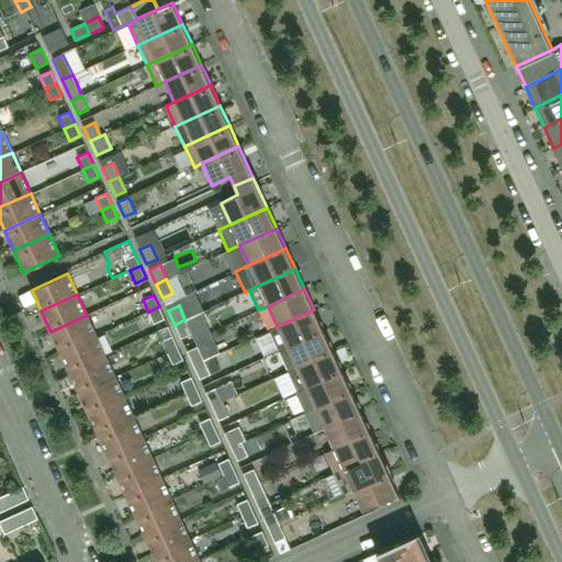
[(165,318),(159,306),(148,312),(154,324),(165,318)]
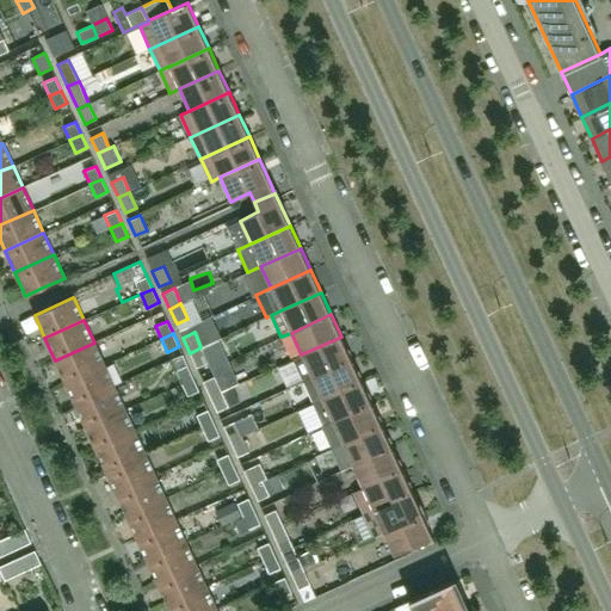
[(341,337),(301,355),(292,359),(303,381),(312,377),(351,359),(341,337)]
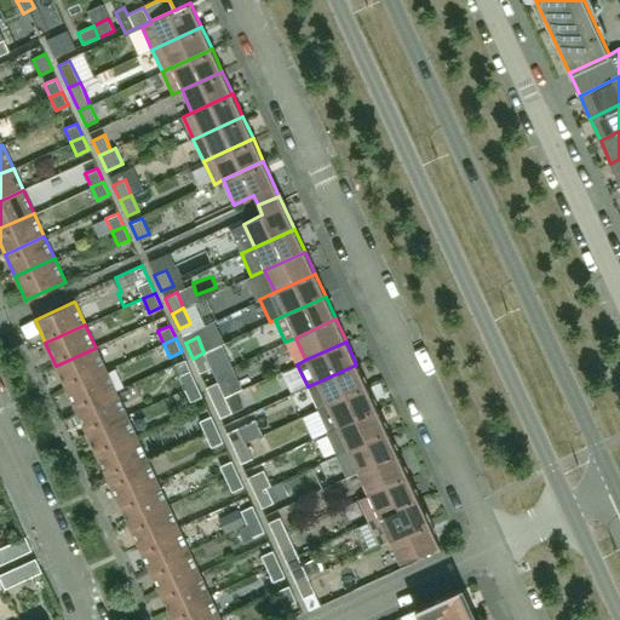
[(105,369),(96,348),(56,366),(67,388),(105,369)]
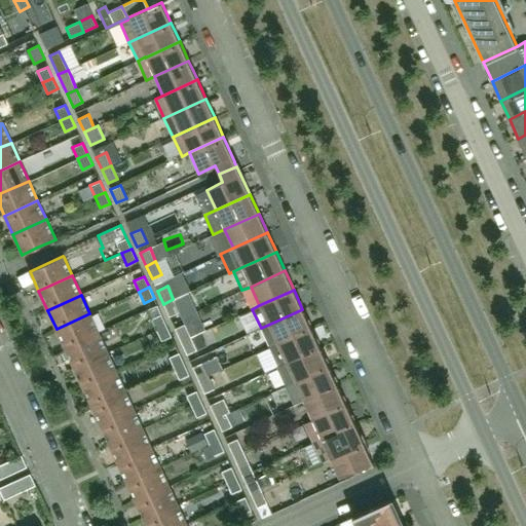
[(179,312),(173,299),(163,304),(170,316),(179,312)]
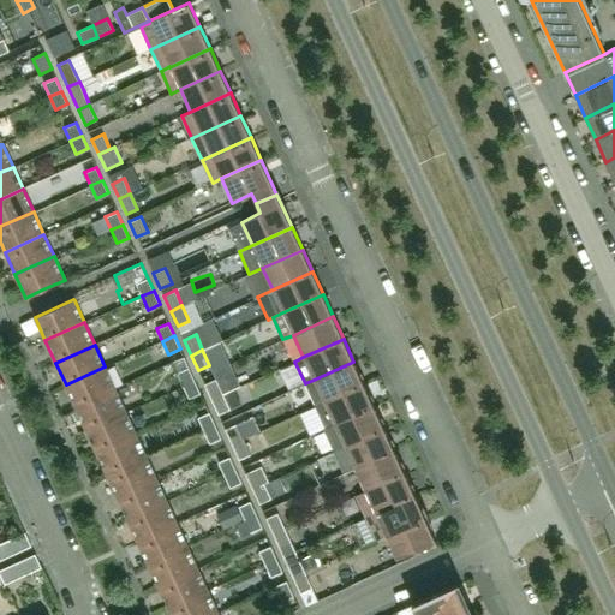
[(324,402),(364,383),(362,378),(353,362),(314,380),(305,383),(315,406),(324,402)]
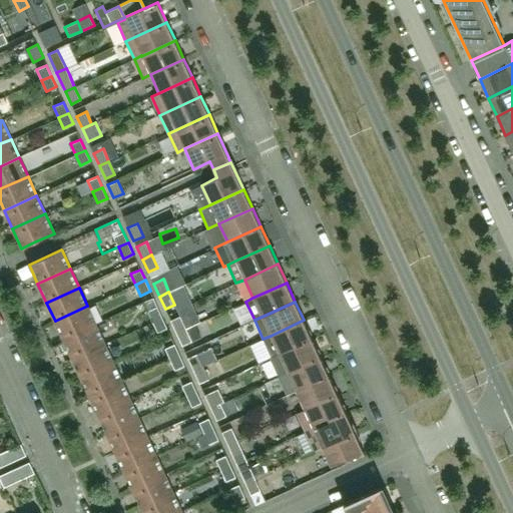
[(96,325),(87,306),(55,321),(63,340),(96,325)]
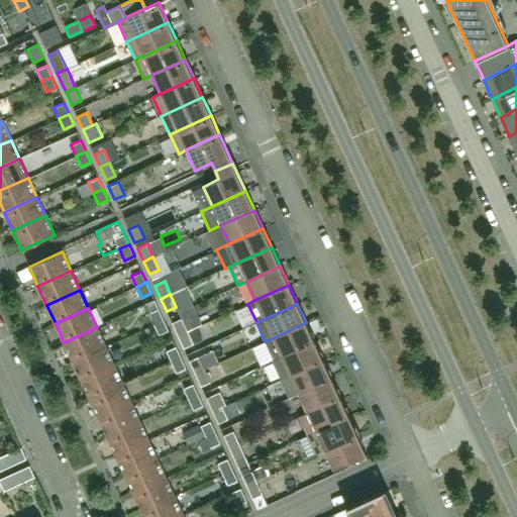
[(164,320),(159,309),(148,313),(153,324),(164,320)]
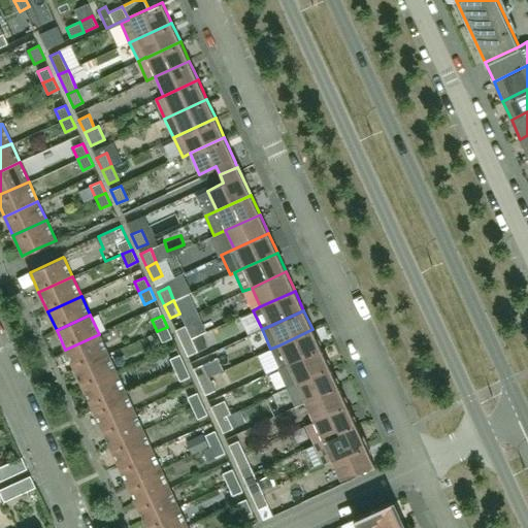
[(191,338),(186,325),(175,330),(182,343),(191,338)]
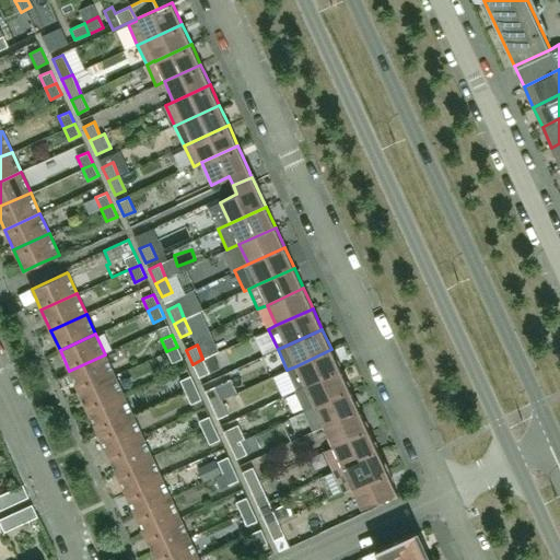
[(183,358),(177,347),(166,351),(172,363),(183,358)]
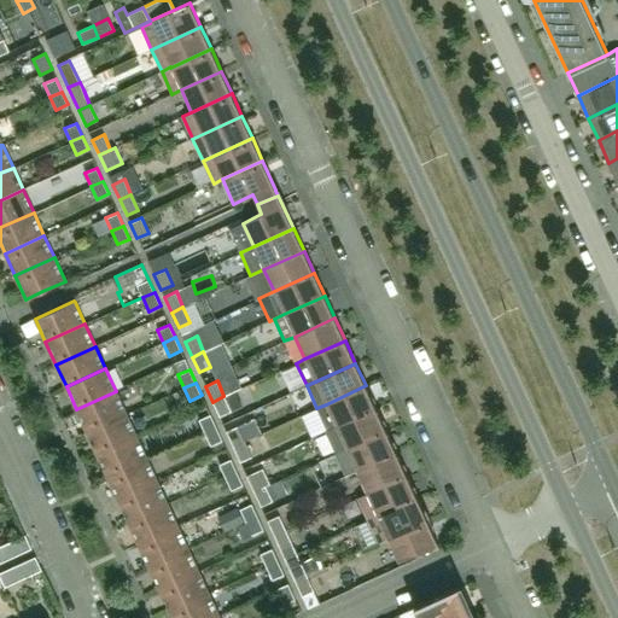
[(366,385),(326,404),(316,408),(326,430),(375,408),(366,385)]
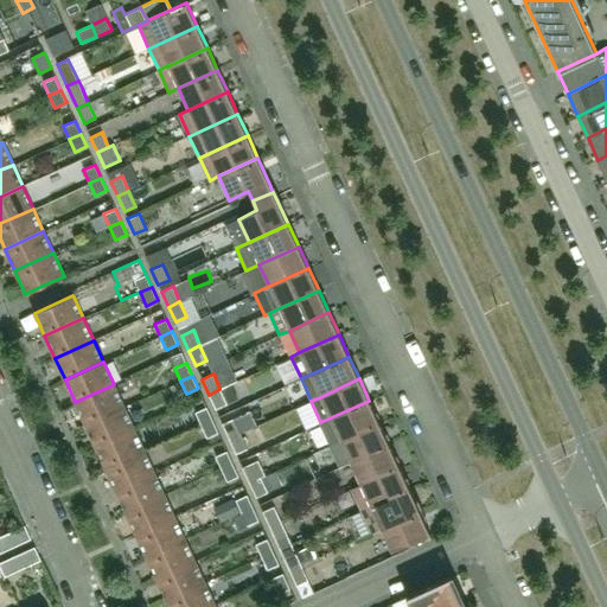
[(123,407),(114,384),(75,402),(85,425),(123,407)]
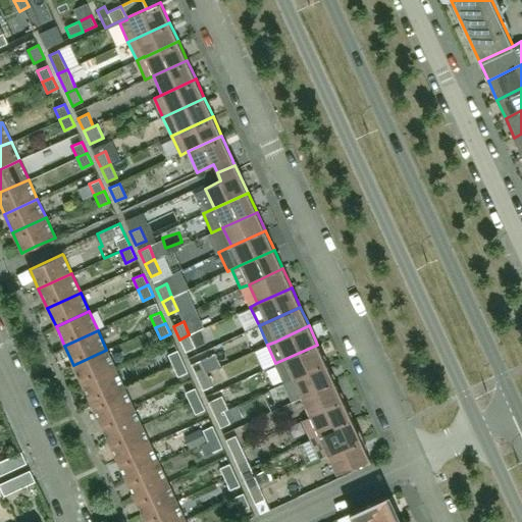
[(195,348),(189,334),(179,340),(186,352),(195,348)]
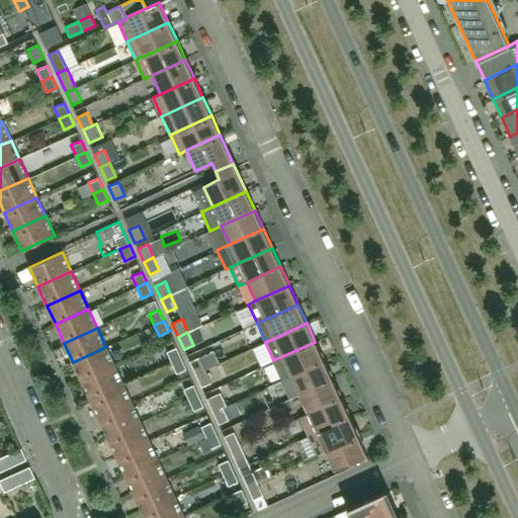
[(315,342),(273,360),(272,361),(281,380),(324,360),(315,342)]
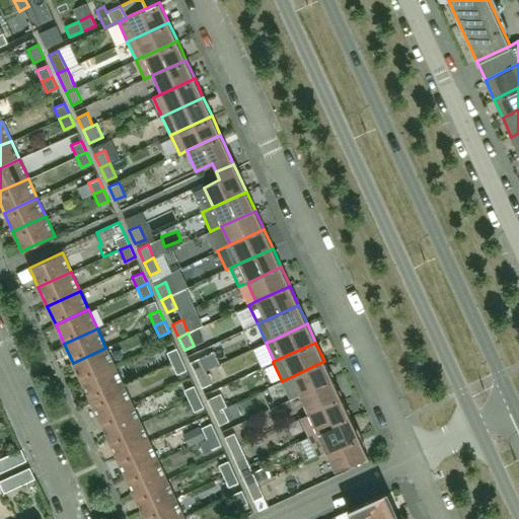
[(115,366),(105,348),(73,363),(81,381),(115,366)]
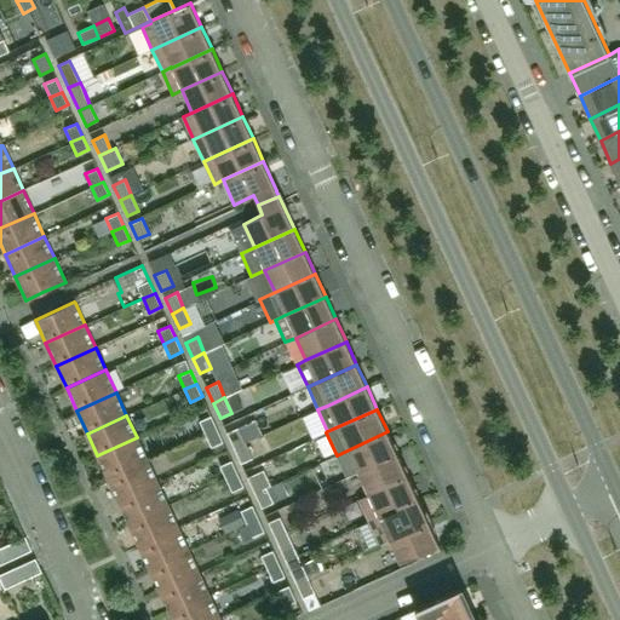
[(217,429),(211,415),(199,422),(205,435),(217,429)]
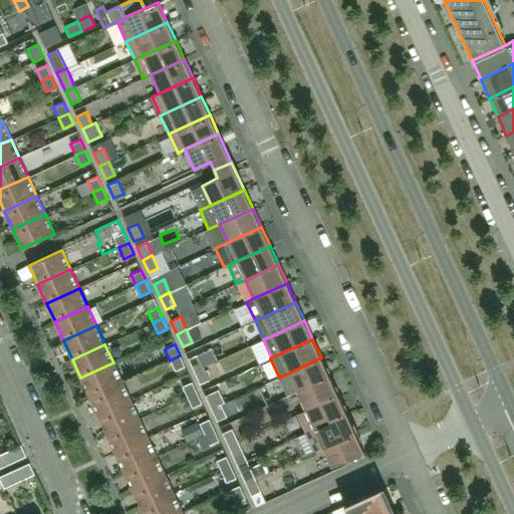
[(204,367),(198,354),(188,358),(194,371),(204,367)]
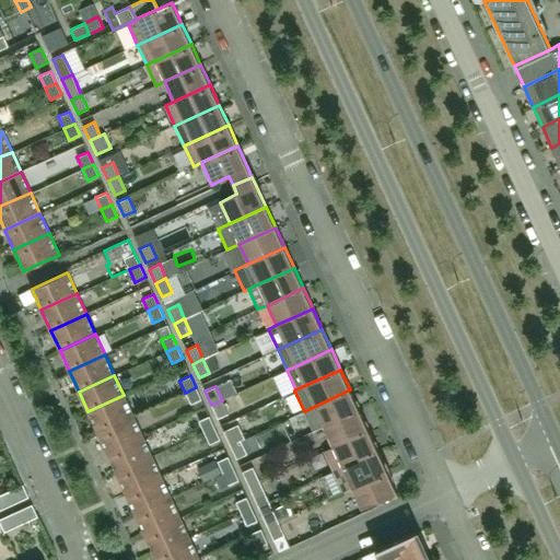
[(201,399),(196,387),(185,393),(190,404),(201,399)]
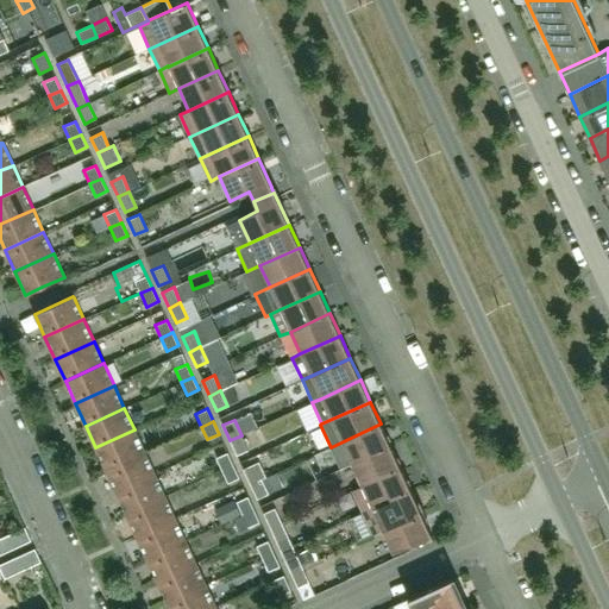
[(390,446),(381,424),(331,447),(340,468),(351,463),(351,464),(390,446)]
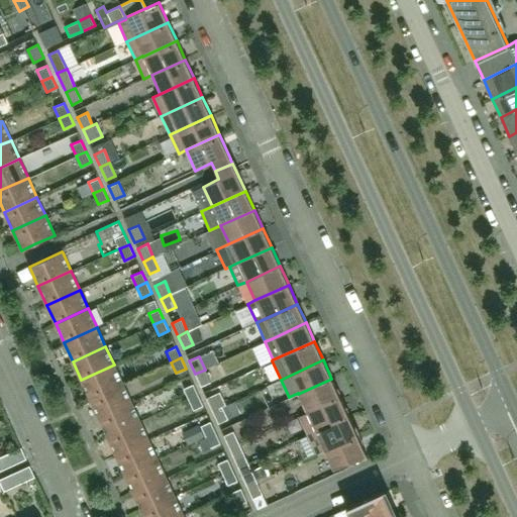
[(123,384),(114,365),(81,380),(90,399),(123,384)]
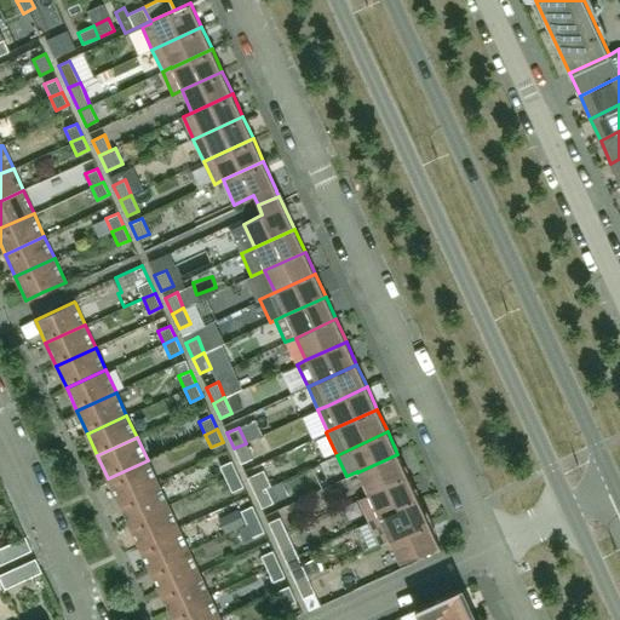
[(253,458),(246,443),(234,448),(241,464),(253,458)]
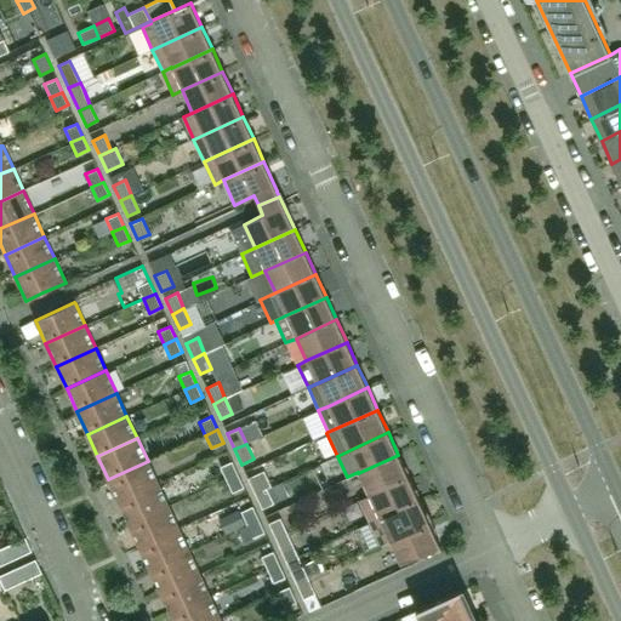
[(409,477),(398,455),(358,473),(369,496),(409,477)]
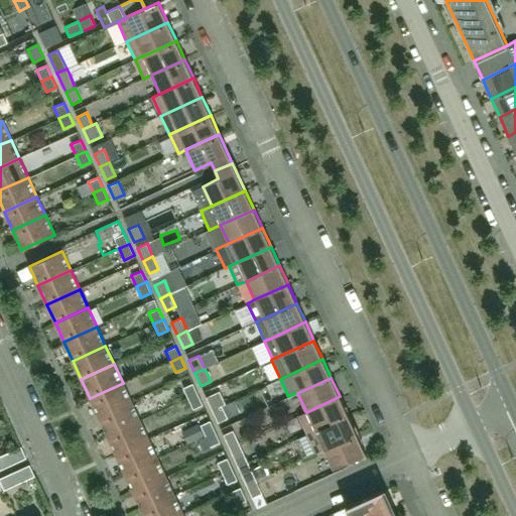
[(131,401),(123,383),(90,398),(98,416),(131,401)]
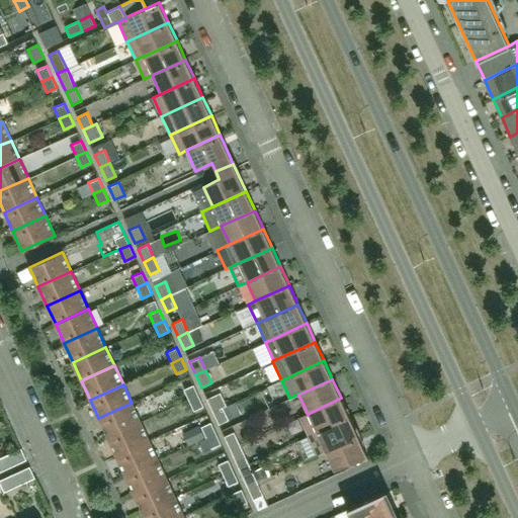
[(198,396),(193,384),(183,390),(188,401),(198,396)]
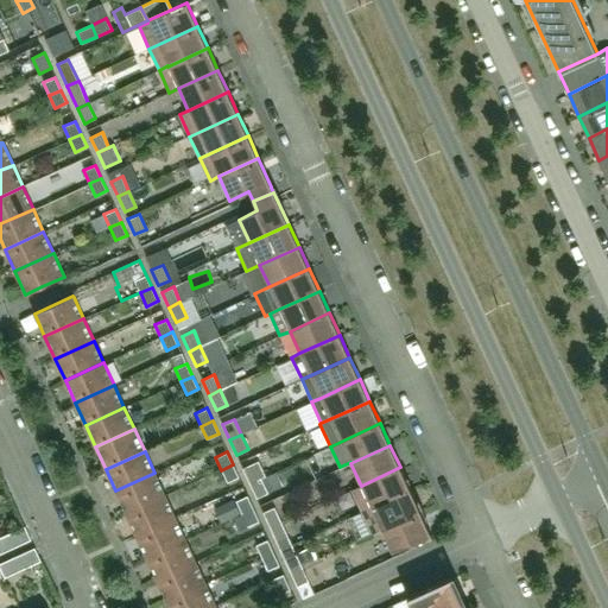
[(265,476),(258,461),(242,468),(249,485),(261,479),(265,476)]
